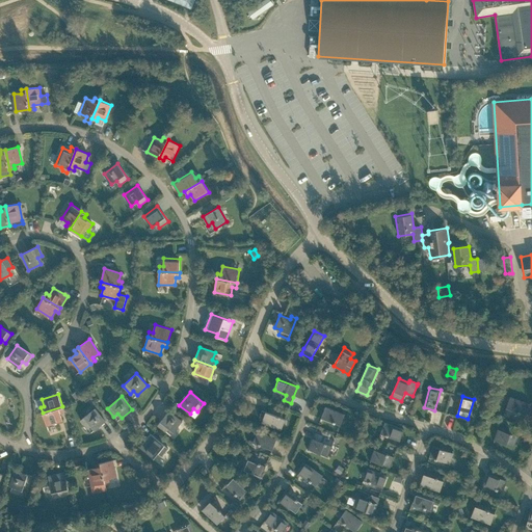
[(510,397),(506,407),(525,415),(525,416),(531,418),(531,416),(531,406),(529,406),(530,404),(510,397)]
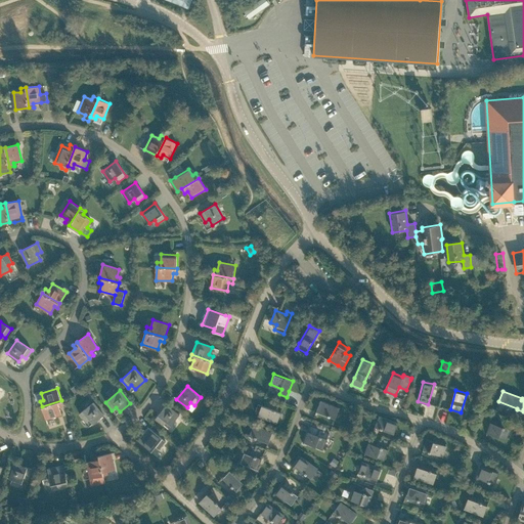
[(61,400),(42,406),(46,420),(61,415),(59,406),(62,405),(61,400)]
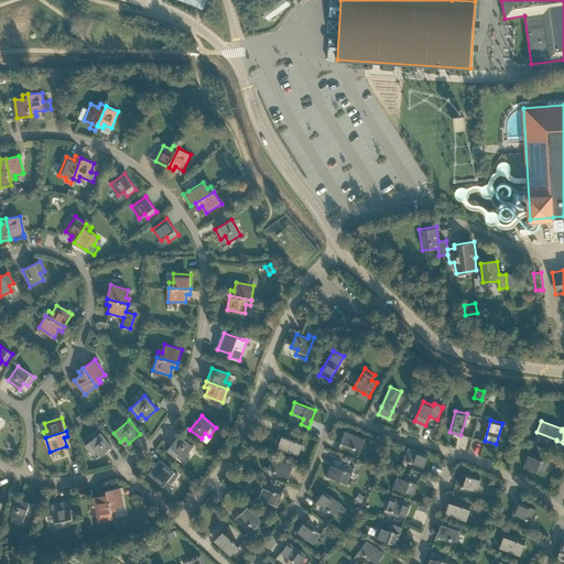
[(346,431),(340,442),(361,451),(366,440),(346,431)]
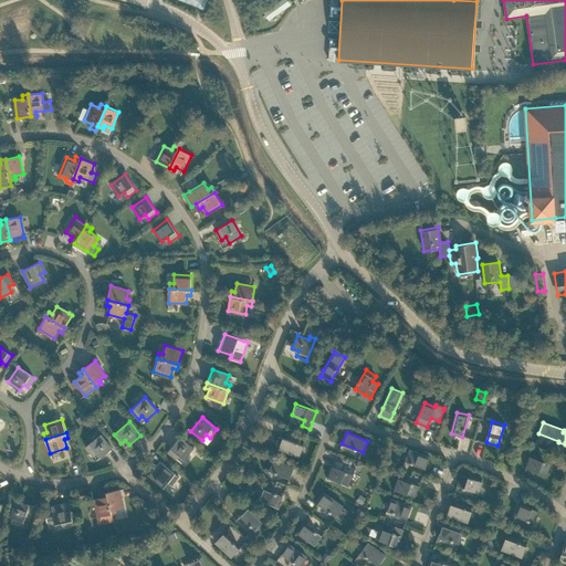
[(101,435),(85,447),(93,456),(96,452),(101,458),(112,448),(101,435)]
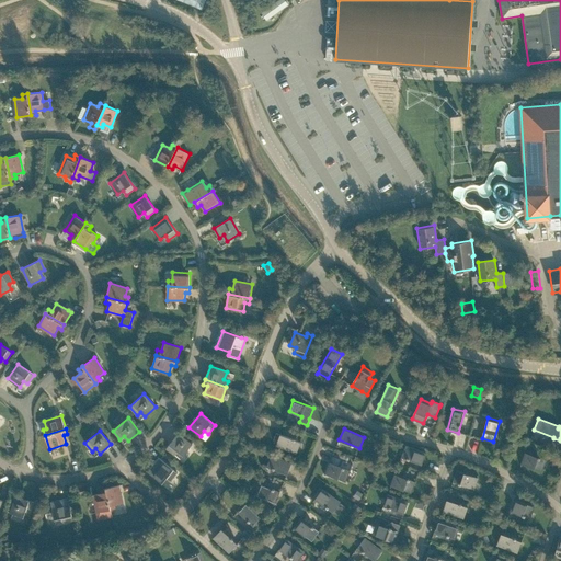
[(179,433),(167,448),(175,455),(178,451),(183,456),(192,444),(179,433)]
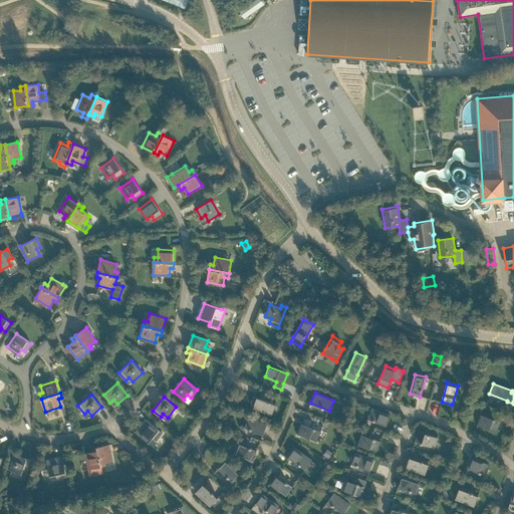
[(257,398),(253,408),(272,415),(276,405),(257,398)]
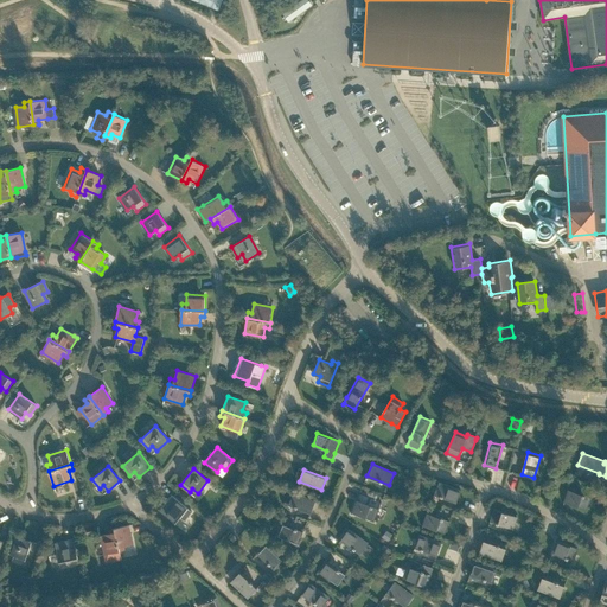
[(440,481),(435,494),(457,502),(461,490),(440,481)]
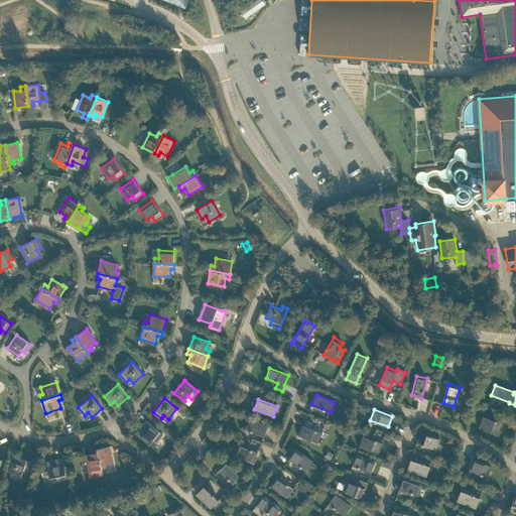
[(484,416),(480,426),(499,433),(502,423),(484,416)]
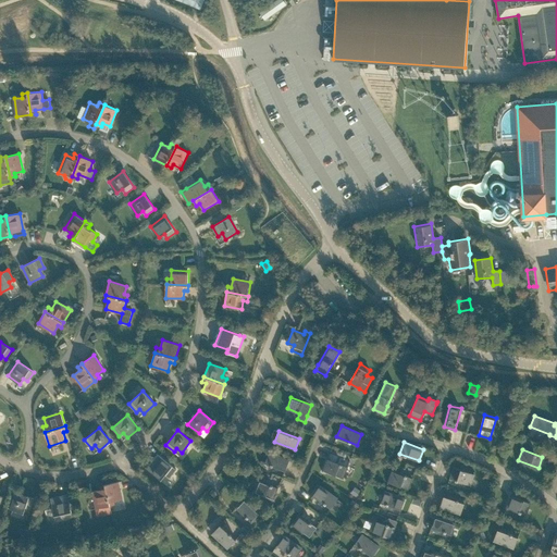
[(270,452),(265,462),(285,471),(289,459),(270,452)]
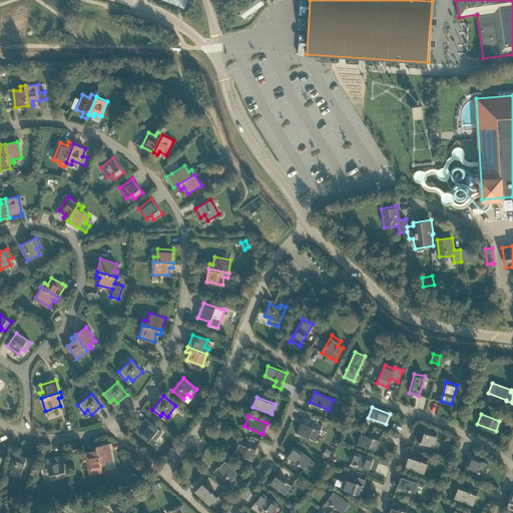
[(162,432),(148,421),(145,418),(135,431),(138,434),(148,442),(152,437),(155,440),(162,432)]
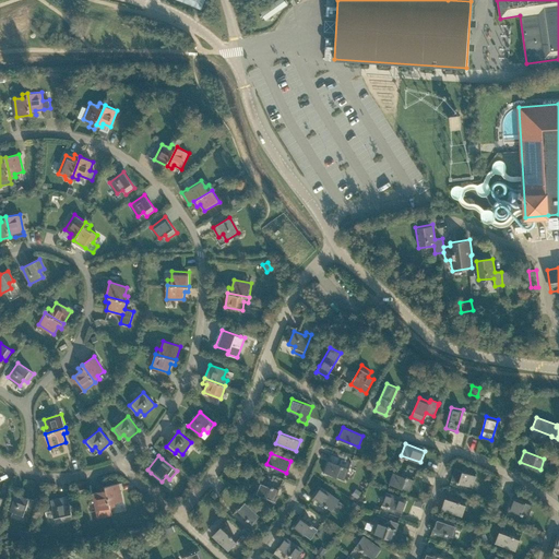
[(329,461),(324,472),(345,480),(349,468),(329,461)]
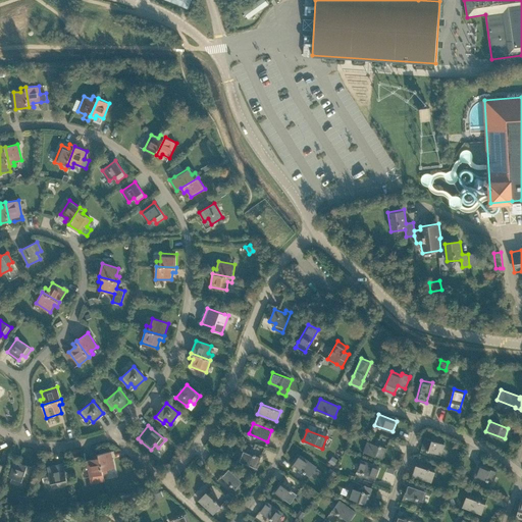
[(425,437),(421,449),(440,455),(445,444),(425,437)]
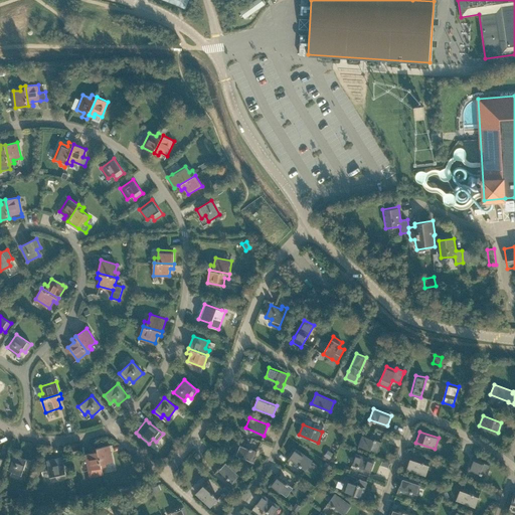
[(363,436),(359,446),(378,453),(381,443),(363,436)]
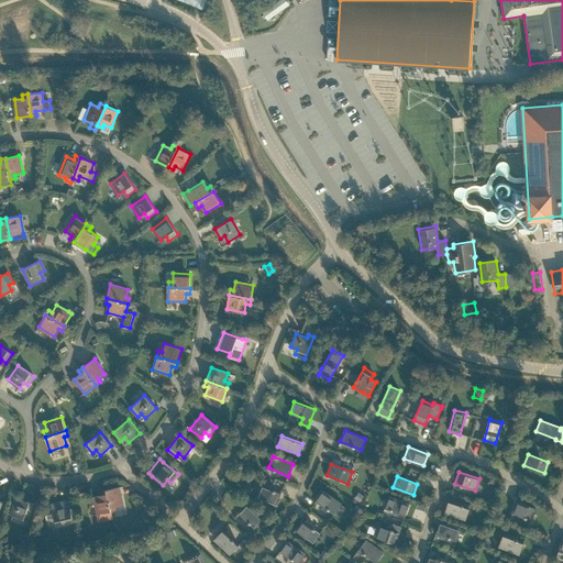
[(261,485),(256,496),(277,505),(282,493),(261,485)]
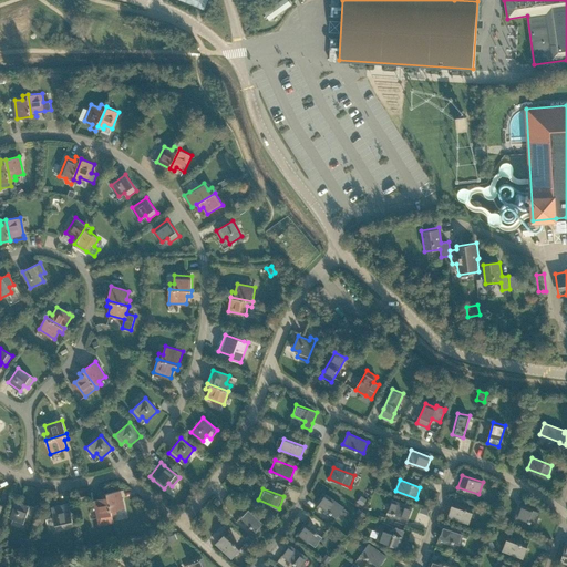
[(121,491),(106,493),(112,515),(117,513),(116,509),(124,507),(121,491)]
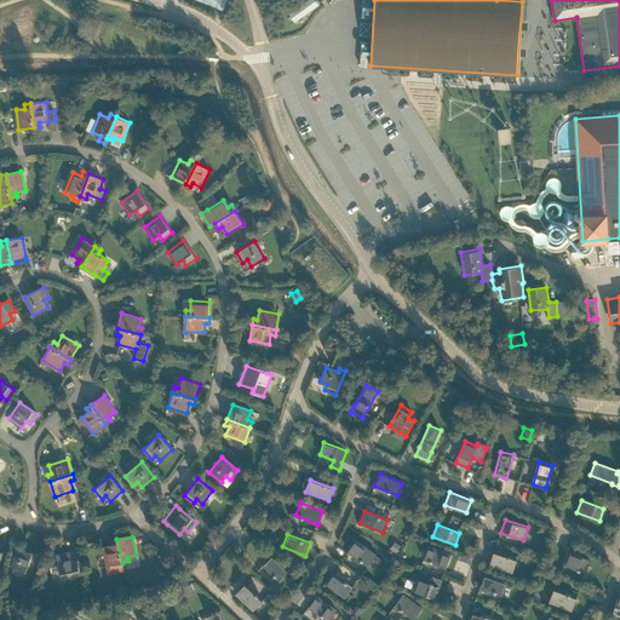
[(112,545),(103,547),(109,574),(124,570),(122,563),(116,539),(110,540),(112,545)]
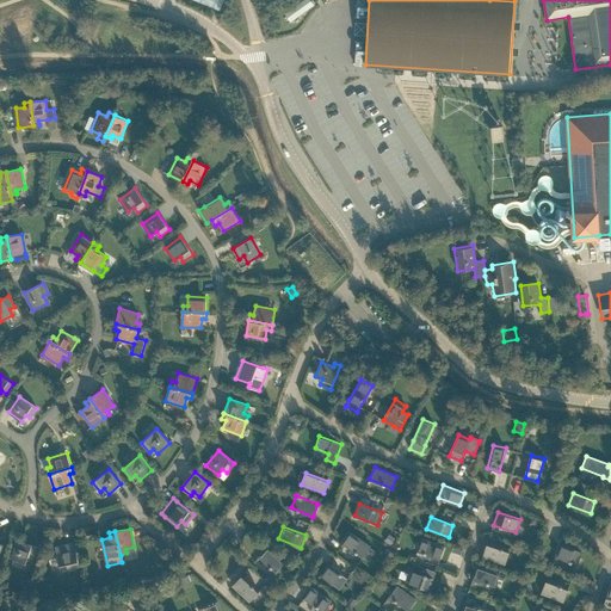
[(351,532),(344,543),(363,557),(371,547),(351,532)]
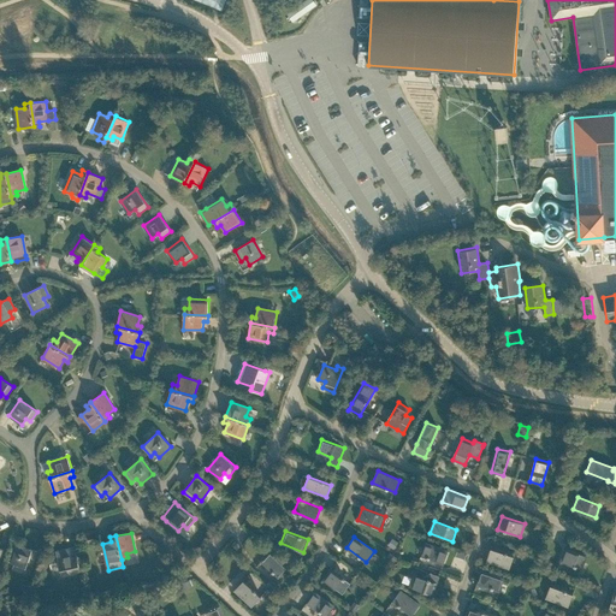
[(394,538),(389,545),(394,549),(398,542),(394,538)]
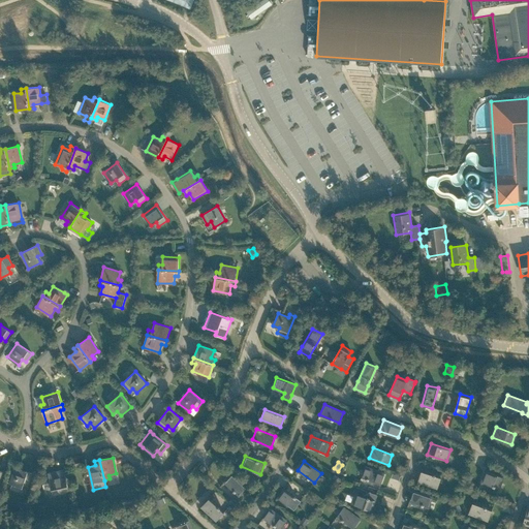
[(366,466),(362,476),(381,484),(385,473),(366,466)]
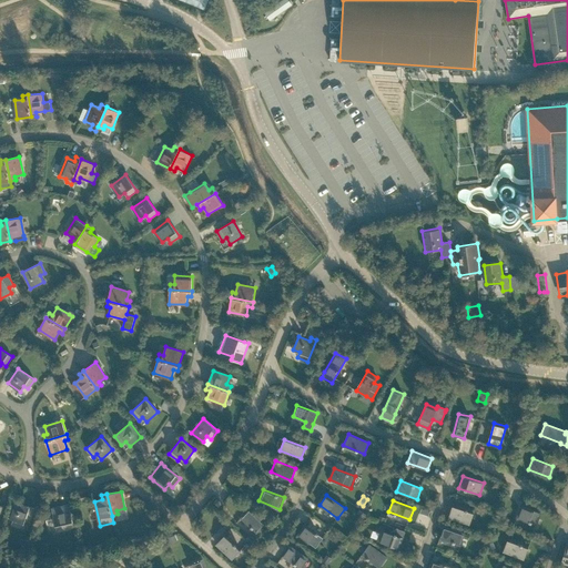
[(16,501),(10,518),(23,524),(26,517),(31,518),(34,508),(16,501)]
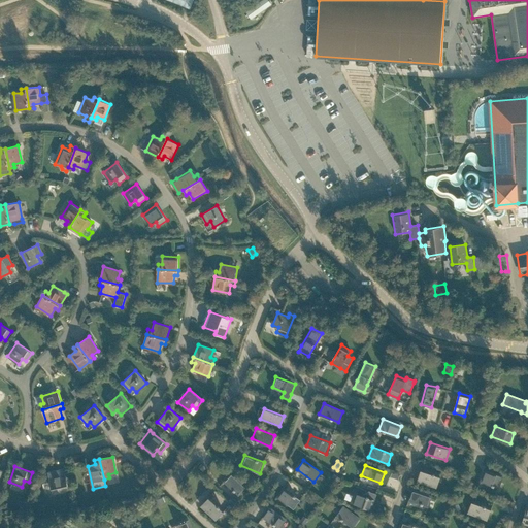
[(64,468),(47,472),(52,489),(57,487),(59,492),(68,490),(64,468)]
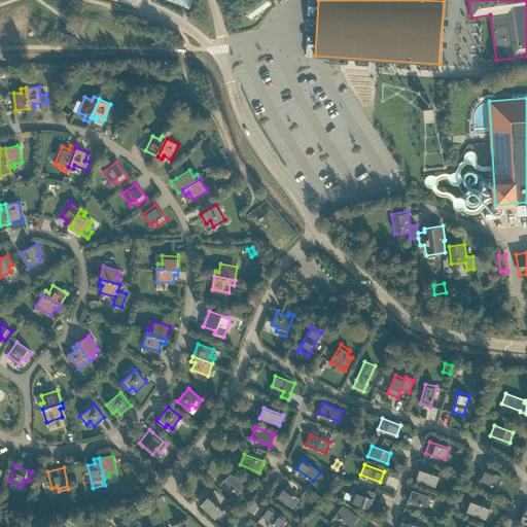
[(420,469),(417,480),(436,486),(440,476),(420,469)]
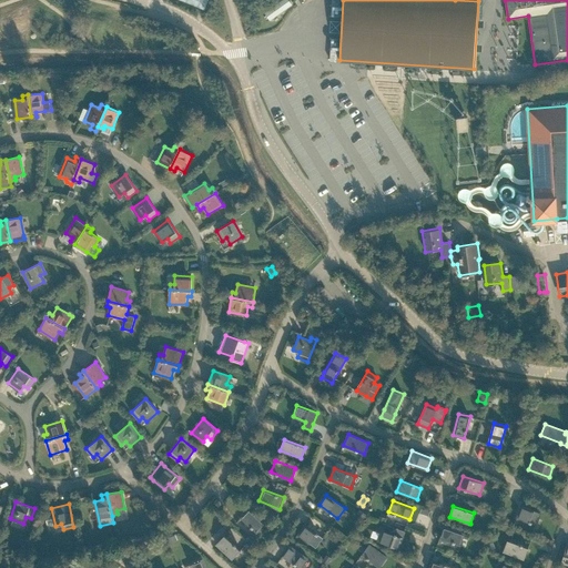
[(521,506),(517,517),(537,525),(541,514),(521,506)]
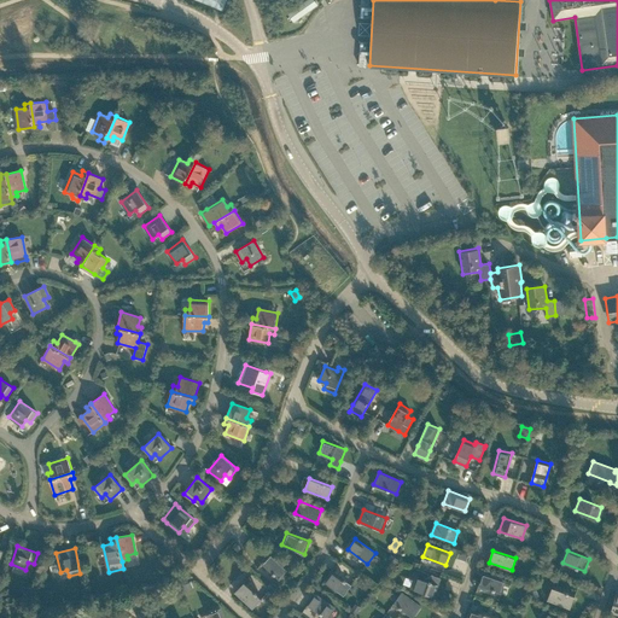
[(272,553),(262,563),(280,579),(289,570),(272,553)]
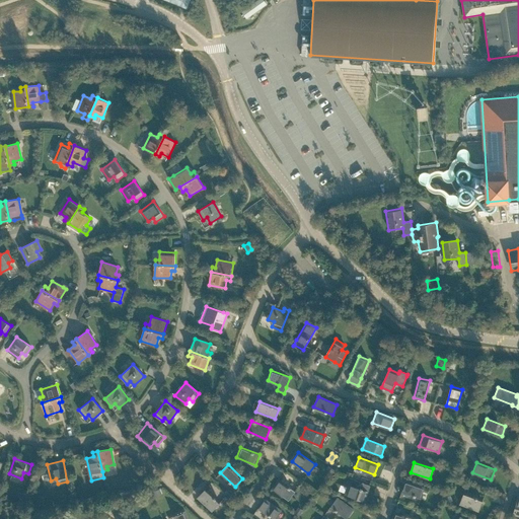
[(279,479),(273,489),(289,500),(295,492),(279,479)]
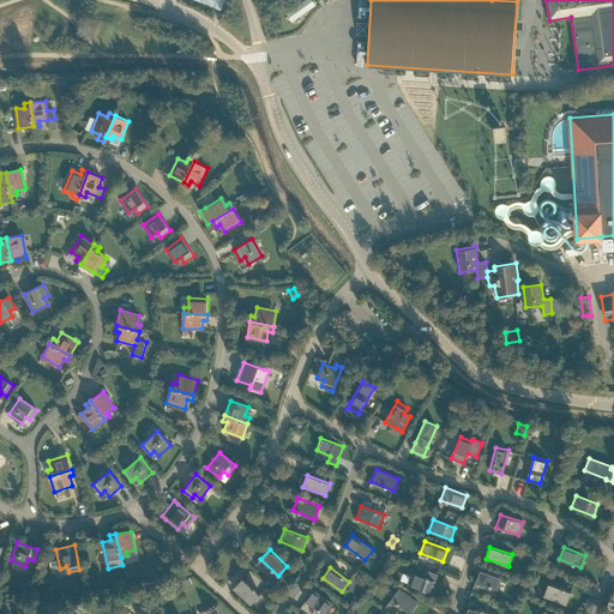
[(480,569),(476,582),(498,589),(503,577),(480,569)]
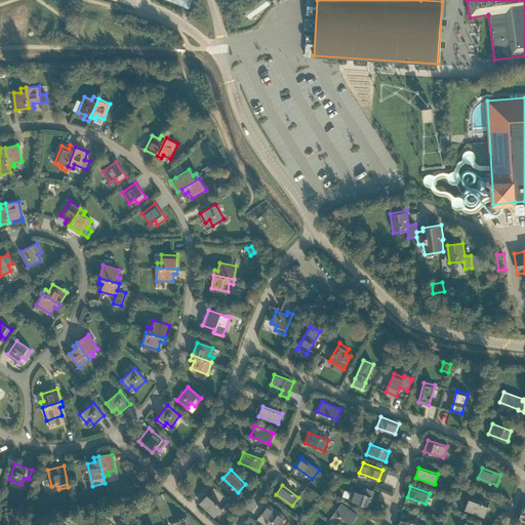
[(353,489),(350,500),(368,508),(372,496),(374,491),(367,488),(365,489),(363,493),(353,489)]
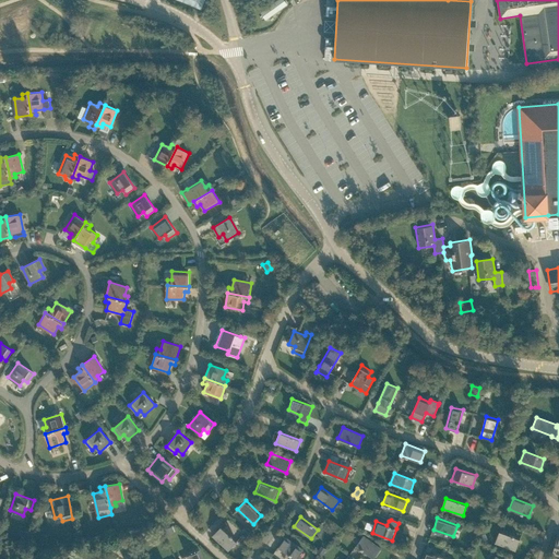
[(221,526),(213,535),(228,550),(237,542),(221,526)]
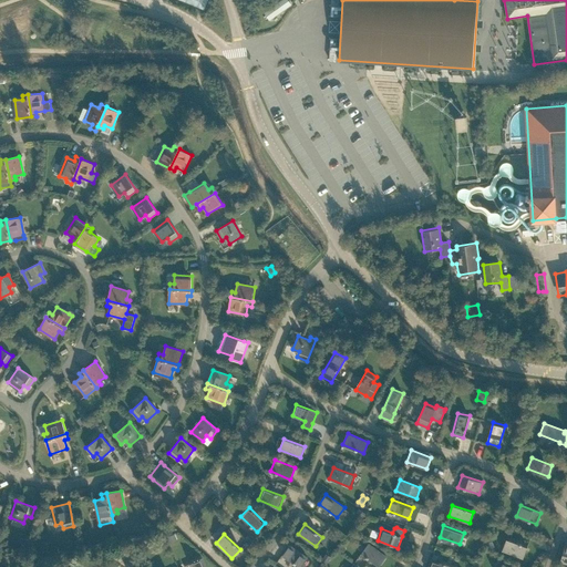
[(507,538),(503,550),(523,558),(527,547),(507,538)]
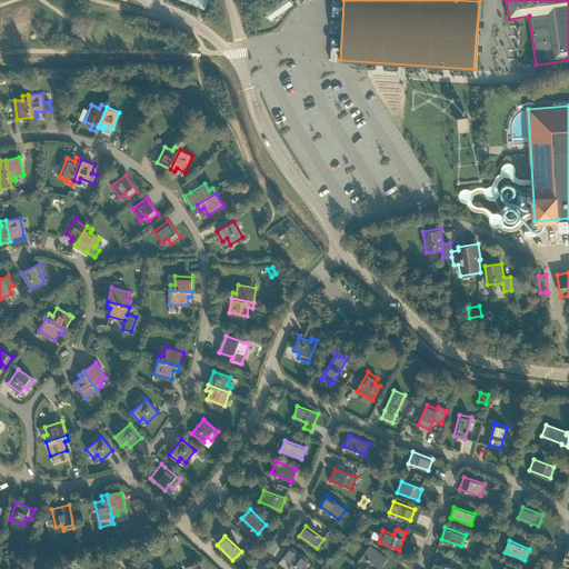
[(370,546),(363,555),(380,568),(388,558),(370,546)]
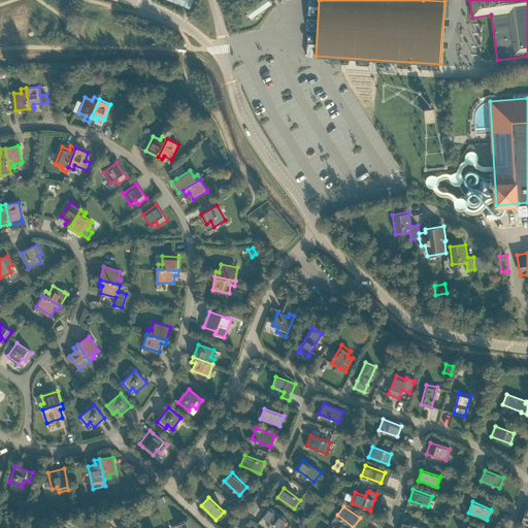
[(269,507),(263,517),(278,527),(279,527),(286,519),(269,507)]
